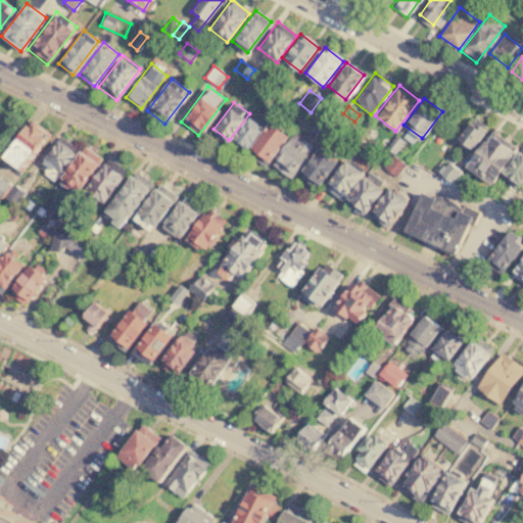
[(264,126),(245,149),(231,138),(248,114),(264,126)]
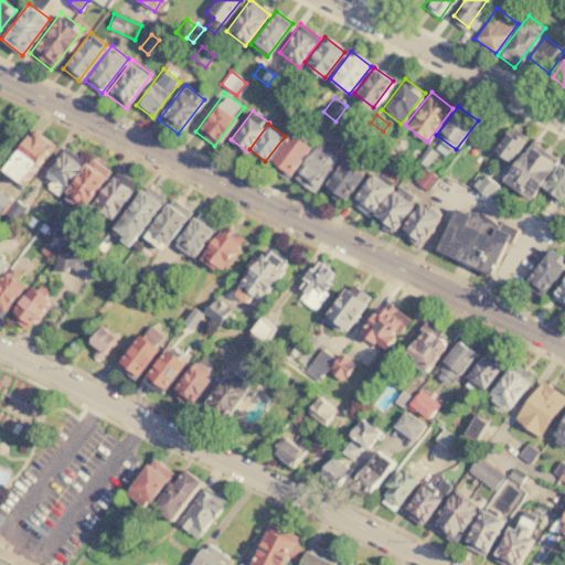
[(333,142),(341,127),(359,135),(351,150),(333,142)]
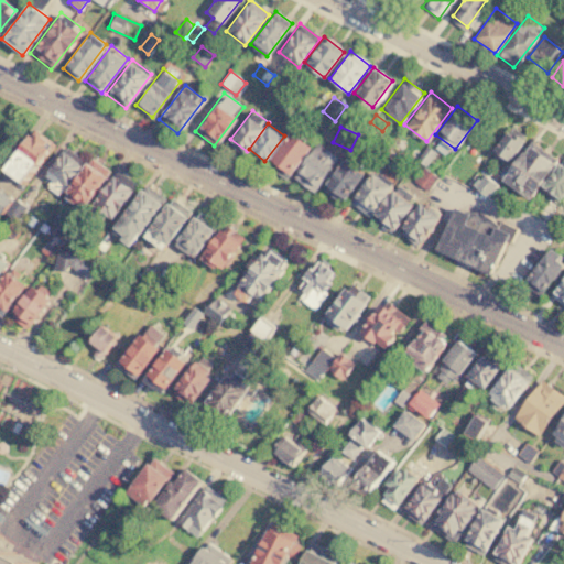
[(523,141),(508,162),(492,151),(508,130),(523,141)]
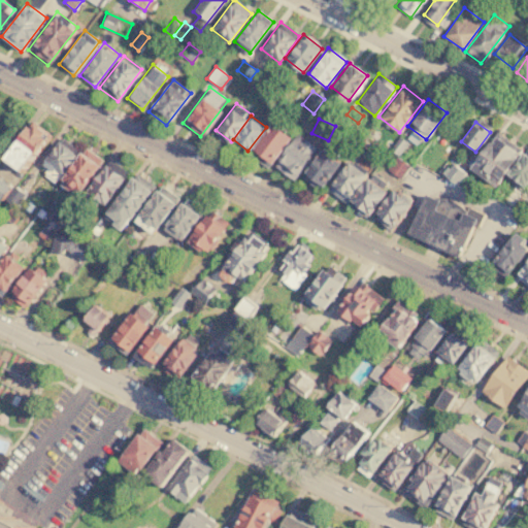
[(23,171),(6,159),(34,123),(51,135),(23,171)]
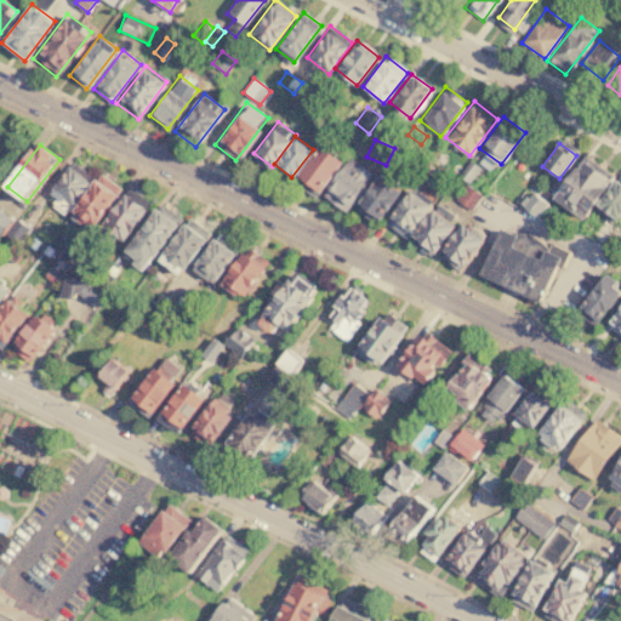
[(341,161),(313,197),(292,181),(320,146),(341,161)]
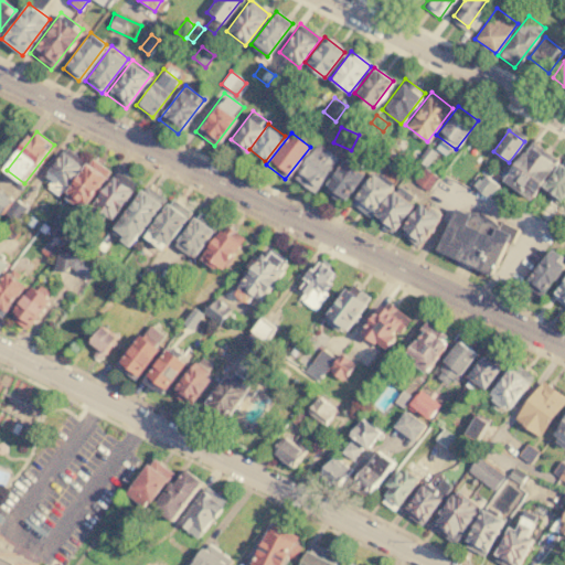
[(395,147),(401,139),(407,145),(402,152),(395,147)]
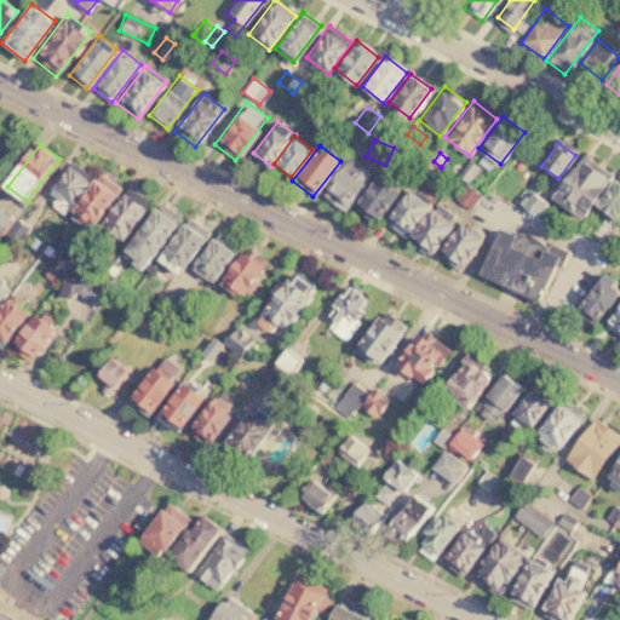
[(613,177),(586,212),(556,190),(583,154),(613,177)]
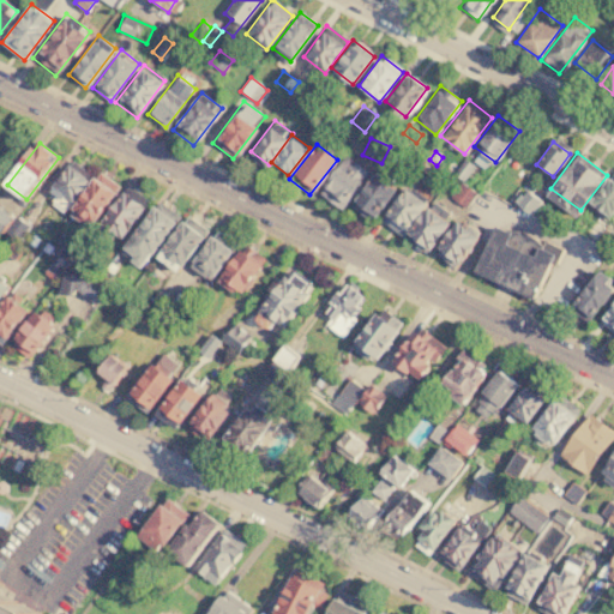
[(368,173),(339,209),(317,192),(345,155),(368,173)]
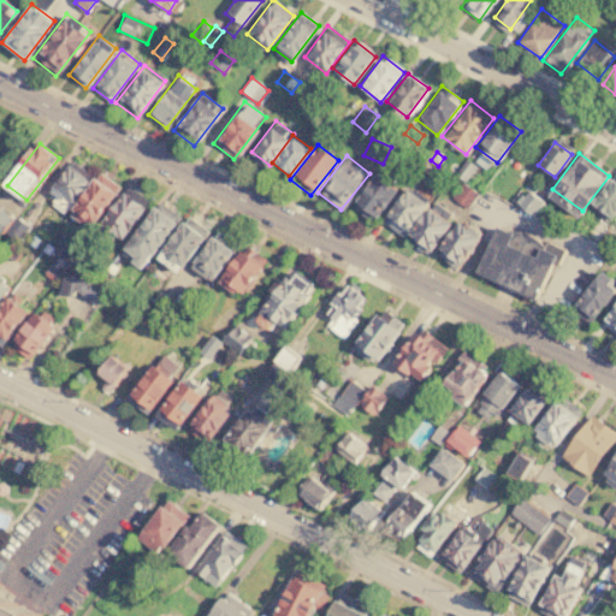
[(454,175),(466,159),(477,166),(463,183),(454,175)]
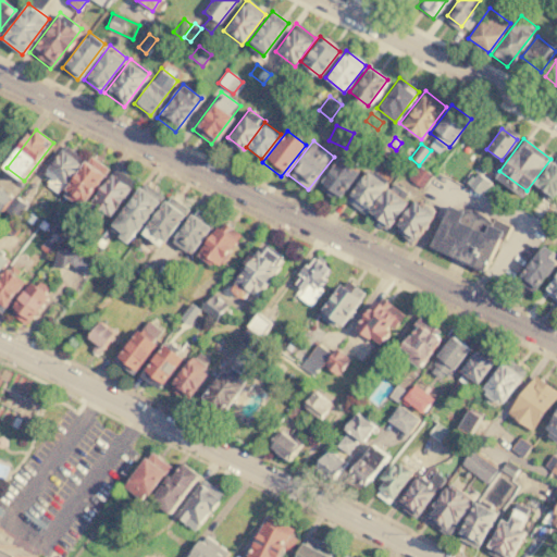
[(77,161),(60,185),(41,171),(60,147),(77,161)]
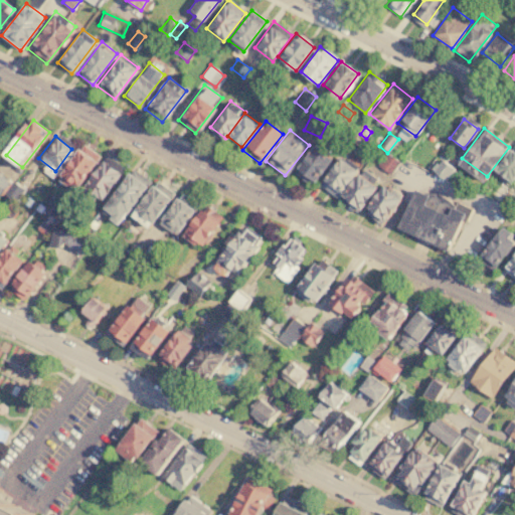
[(311,185),(293,171),(318,138),(336,152),(311,185)]
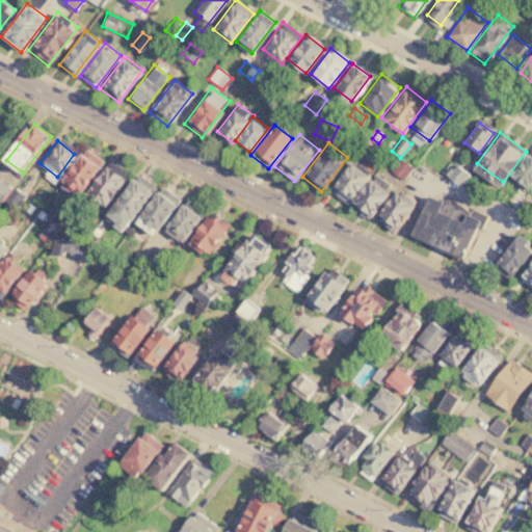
[(102,160),(74,196),(58,185),(86,148),(102,160)]
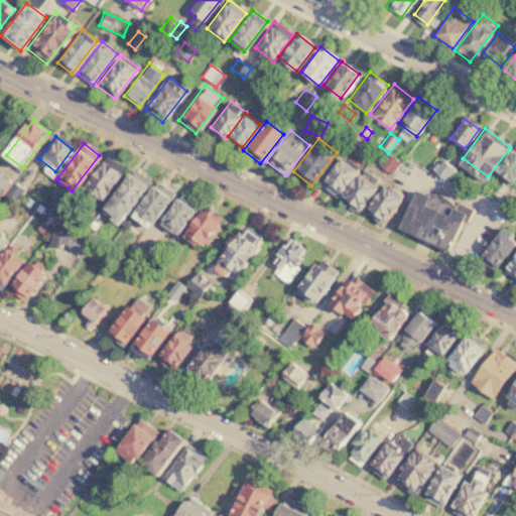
[(515,144),(515,177),(513,182),(496,170),(515,144)]
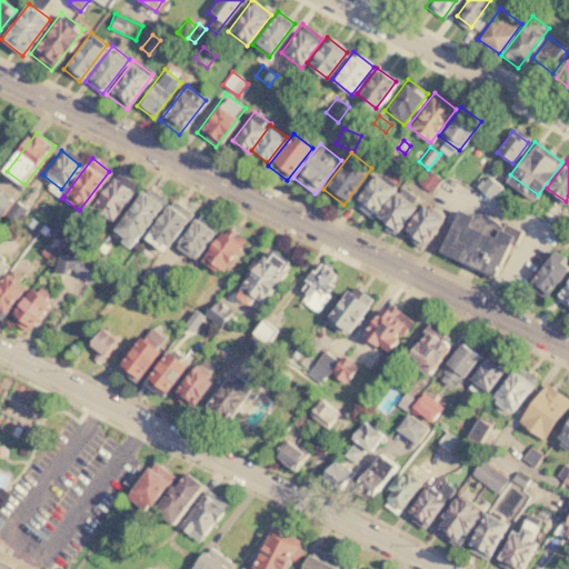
[(426,168),(440,179),(430,192),(416,181),(426,168)]
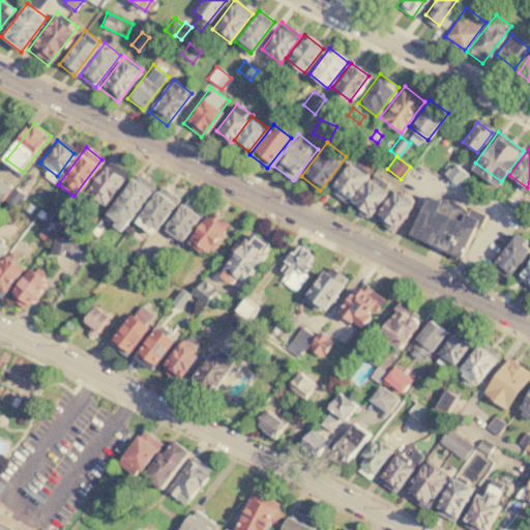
[(347,204),(328,189),(352,157),(371,172),(347,204)]
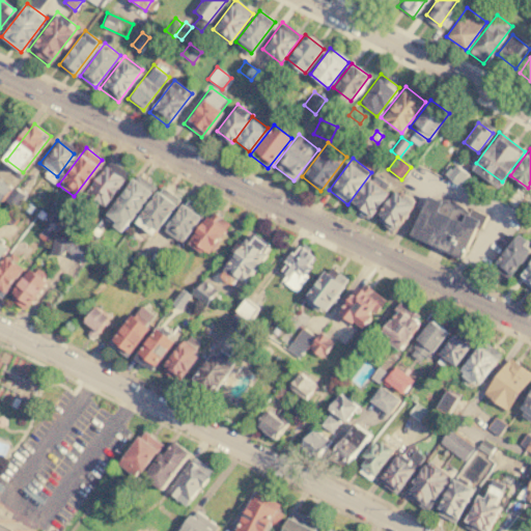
[(128,174),(103,206),(85,193),(110,161),(128,174)]
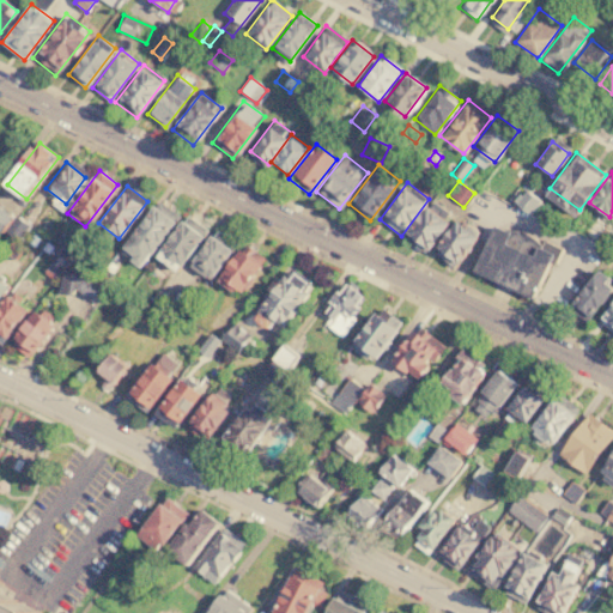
[(526,190),(540,201),(530,213),(516,204),(526,190)]
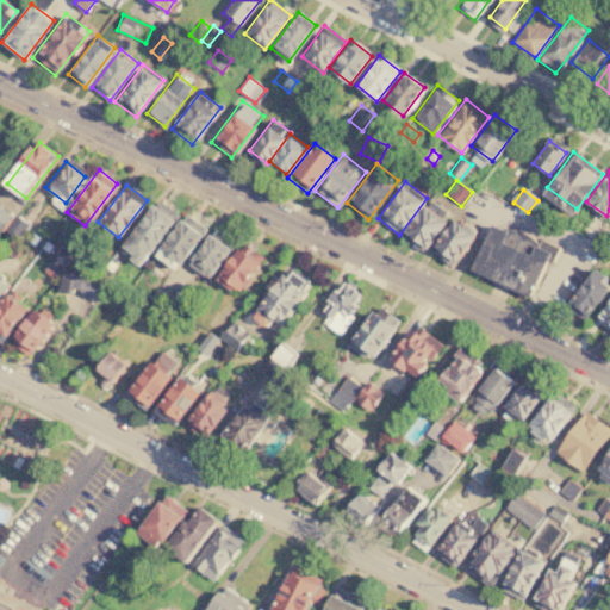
[(423,251),(402,235),(429,199),(450,216),(423,251)]
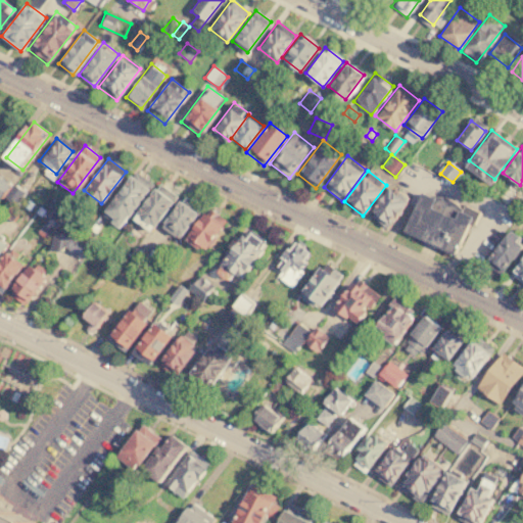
[(150,187),(117,228),(100,215),(133,174),(150,187)]
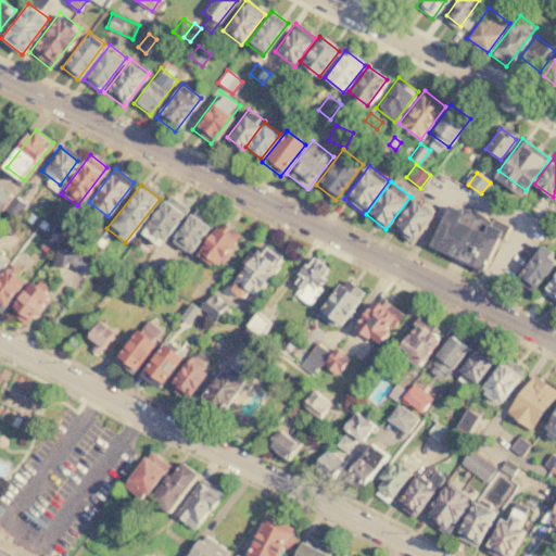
[(0,187),(12,197),(0,211),(0,187)]
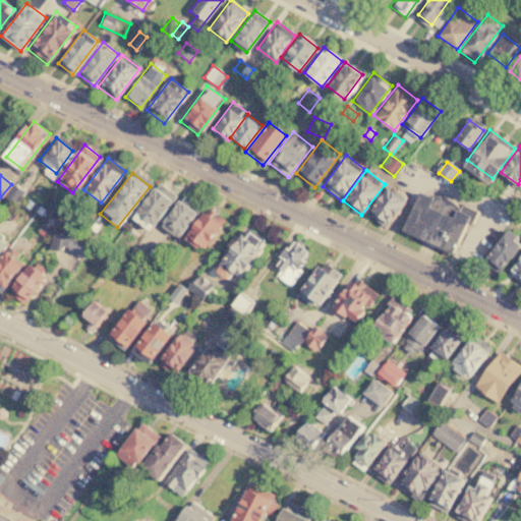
[(175,194),(147,231),(129,218),(158,181),(175,194)]
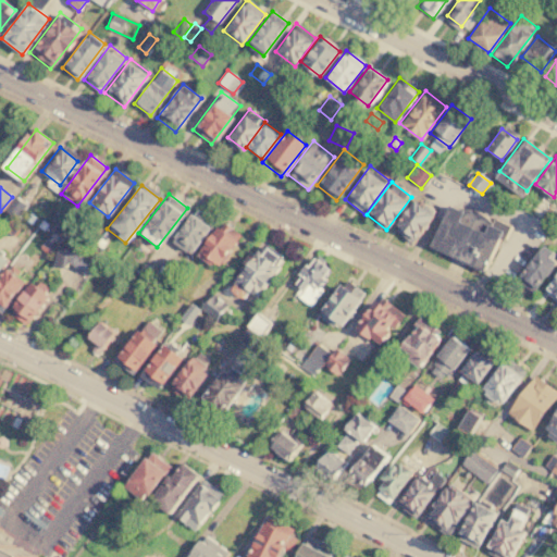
[(7,210),(16,197),(27,206),(17,219),(7,210)]
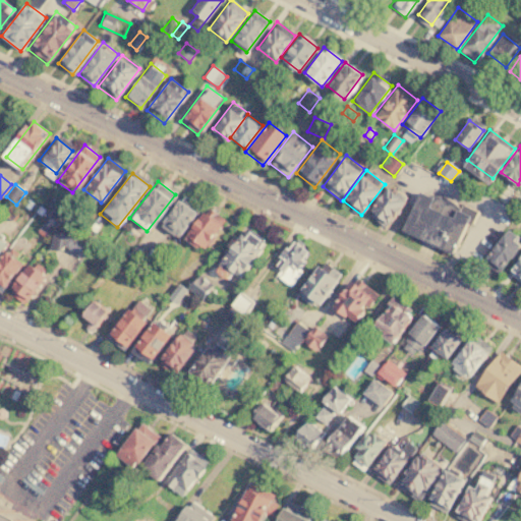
[(384,228),(366,214),(389,184),(406,197),(384,228)]
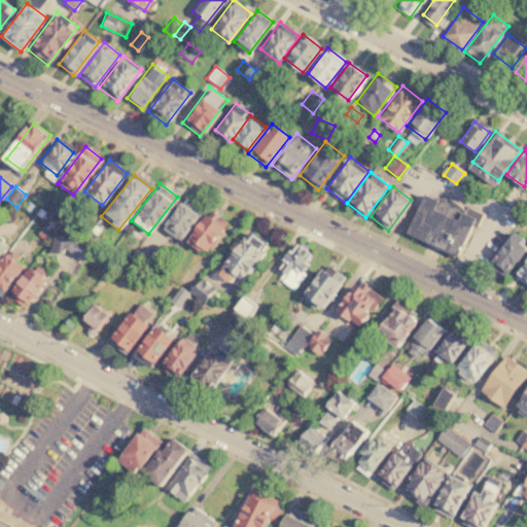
[(204,208),(176,244),(159,231),(186,195),(204,208)]
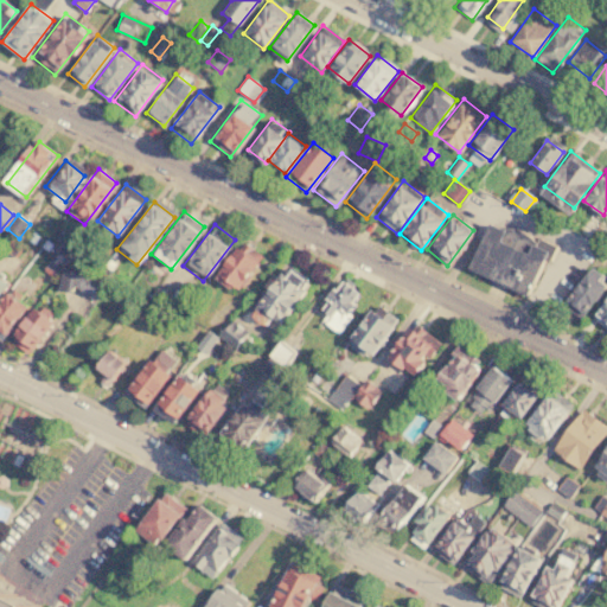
[(470,269),(493,280),(497,285),(500,287),(508,287),(528,295),(545,257),(551,260),(558,247),(540,238),(537,243),(530,236),(525,231),(517,229),(511,229),(506,229),(504,231),(490,224),(470,269)]
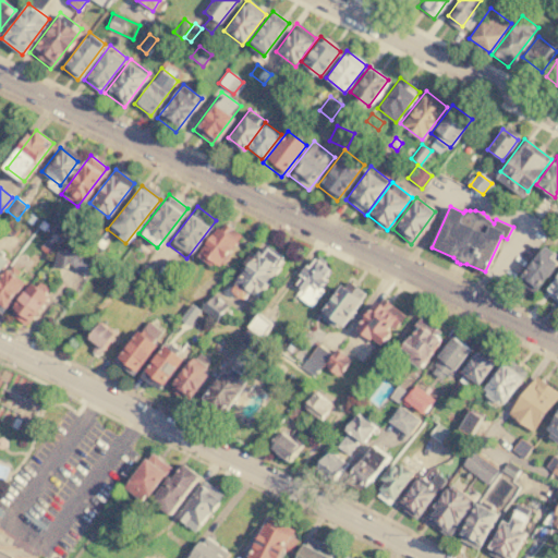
[(28,213),(36,219),(31,227),(22,221),(28,213)]
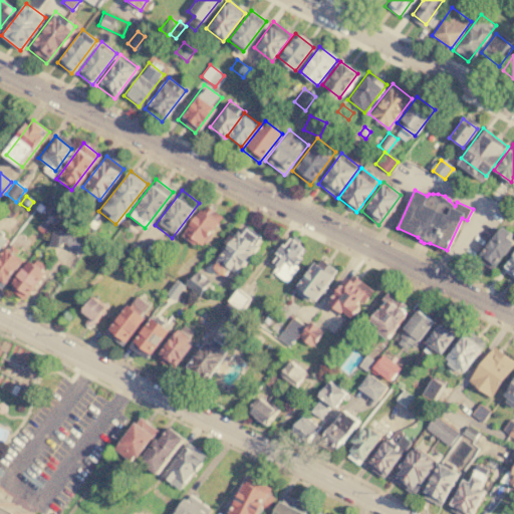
[(9,217),(1,211),(11,199),(19,205),(9,217)]
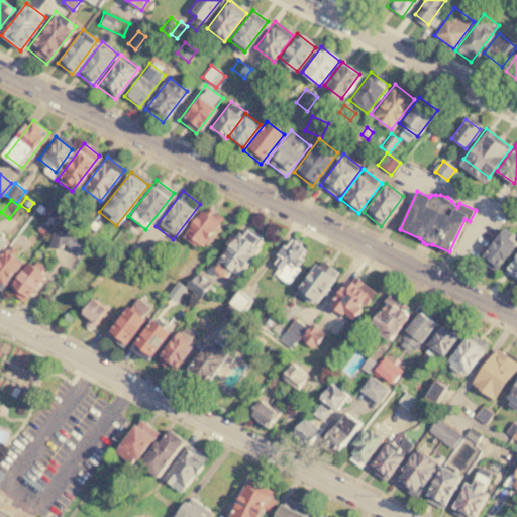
[(56,224),(44,216),(56,201),(67,209),(56,224)]
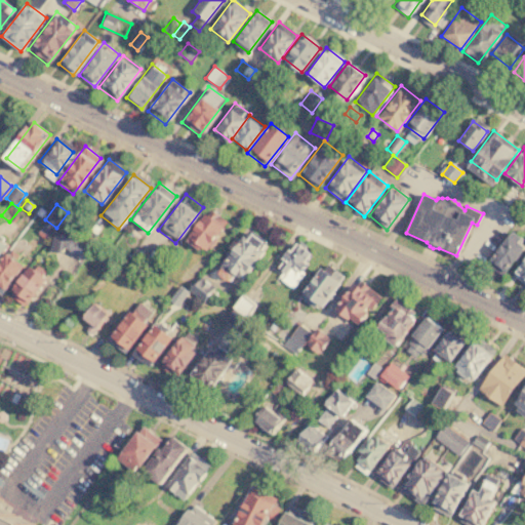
[(205,254),(185,239),(208,208),(228,224),(205,254)]
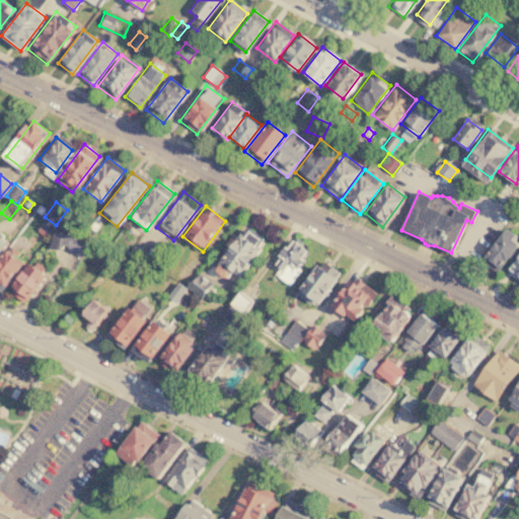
[(39,228),(47,218),(56,225),(48,234),(39,228)]
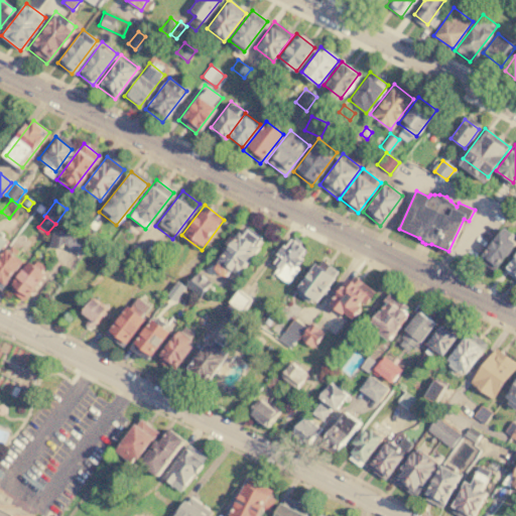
[(245,227),(260,238),(254,246),(257,248),(236,276),(230,271),(224,278),(211,268),(227,246),(223,243),(231,233),(235,236),(238,232),(240,234),(245,227)]
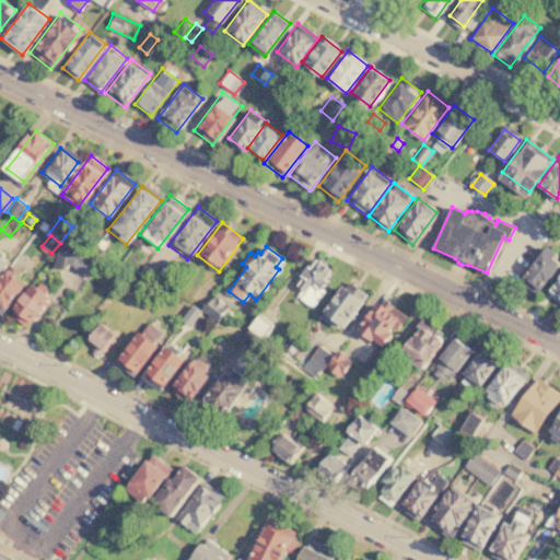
[(546,247),(559,257),(559,261),(536,293),(520,281),(546,247)]
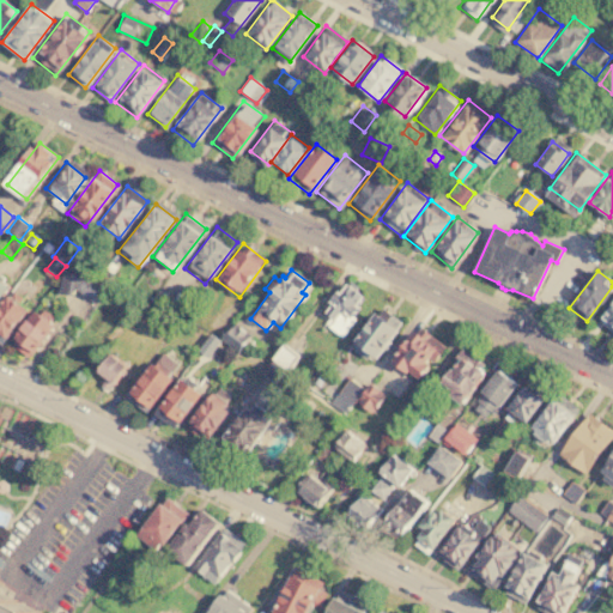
[(59,292),(62,272),(79,275),(98,290),(91,301),(76,289),(71,295),(59,295),(59,292)]
